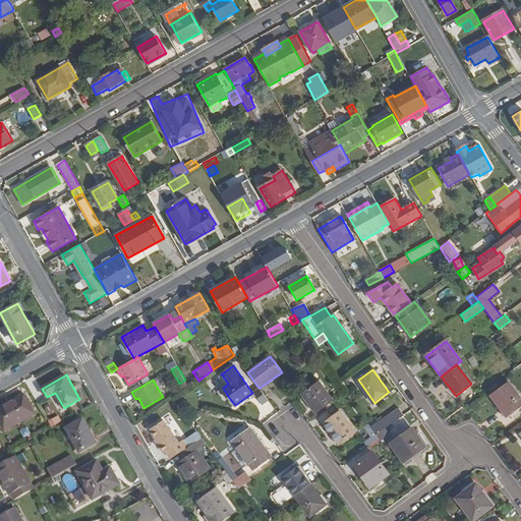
[(185,380),(179,384),(183,391),(189,387),(185,380)]
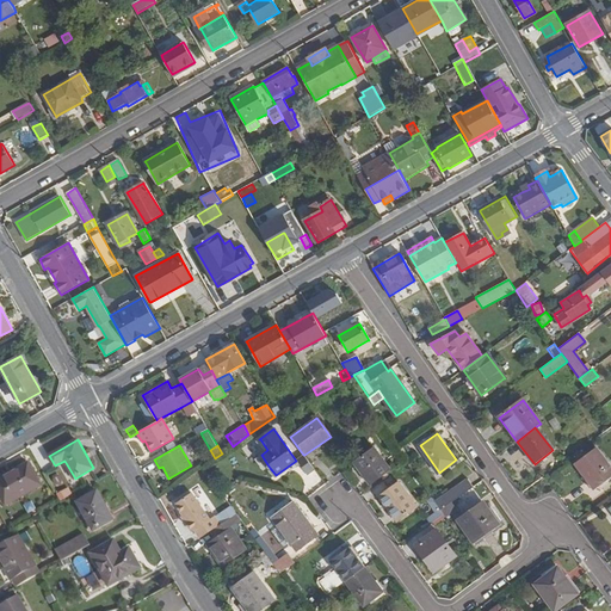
[(610,476),(610,468),(596,448),(575,464),(594,489),(610,476)]
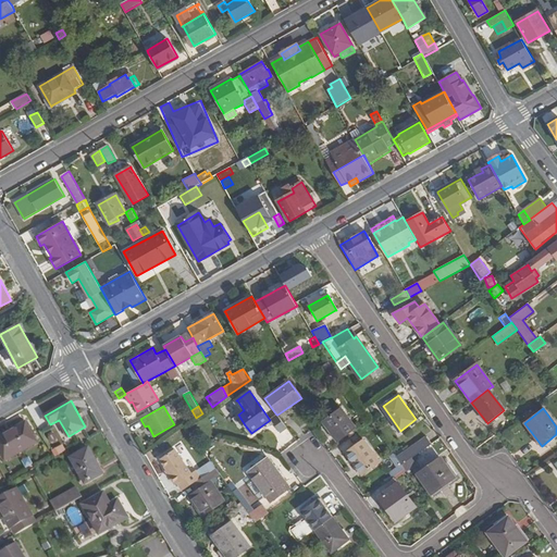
[(324,421),(323,422),(337,443),(356,429),(342,409),(324,421)]
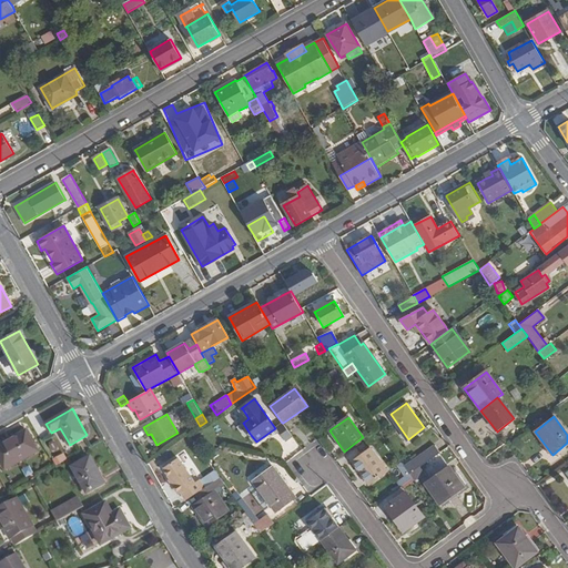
[(282,423),(275,428),(285,443),(293,437),(283,423),(282,423)]
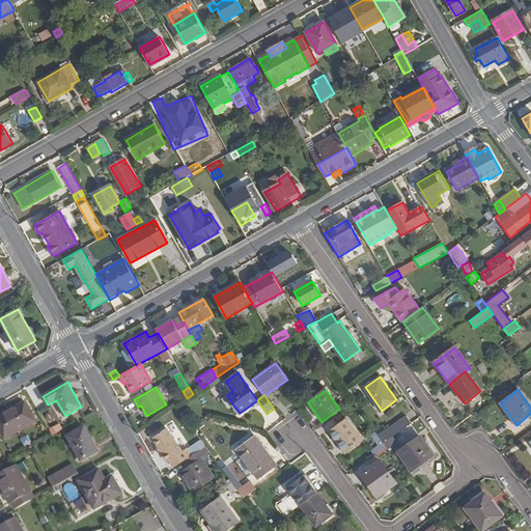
[(230,400),(224,404),(228,411),(234,407),(230,400)]
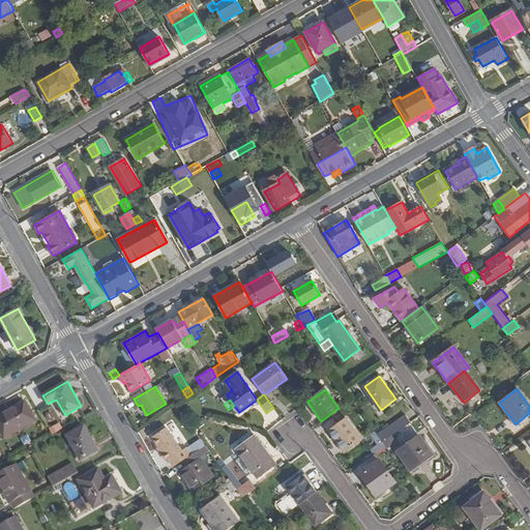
[(35,420),(25,402),(0,415),(0,429),(5,438),(35,420)]
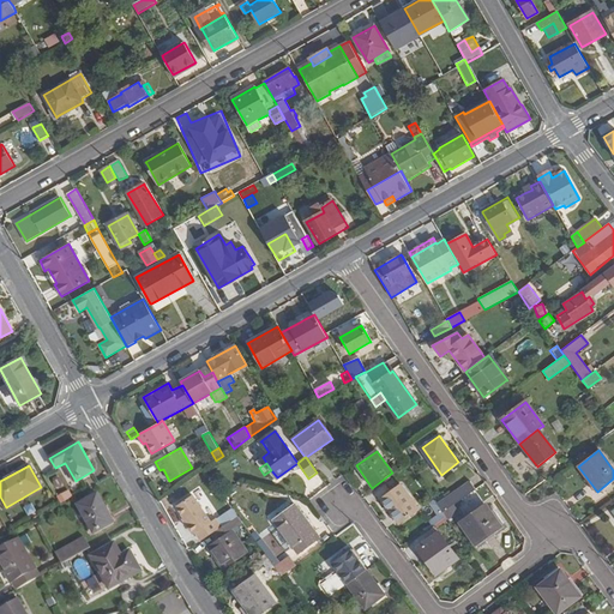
[(437,505),(441,512),(475,489),(469,481),(437,505)]
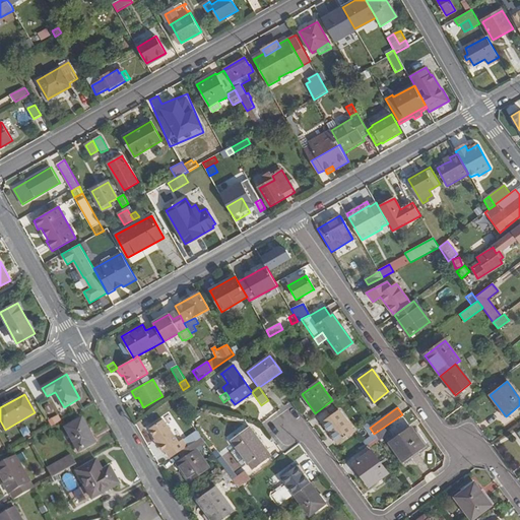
[(354,432),(340,411),(324,423),(324,424),(337,443),(354,432)]
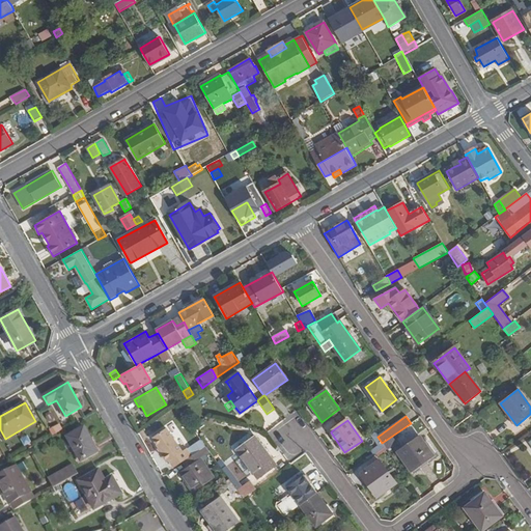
[(60,424),(50,430),(53,436),(63,429),(60,424)]
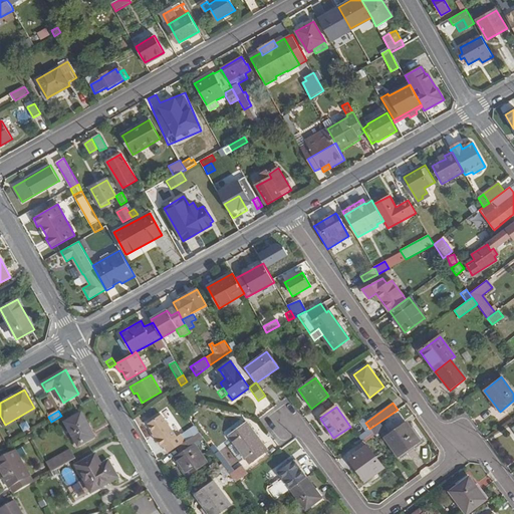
[(96,437),(82,413),(65,423),(79,447),(96,437)]
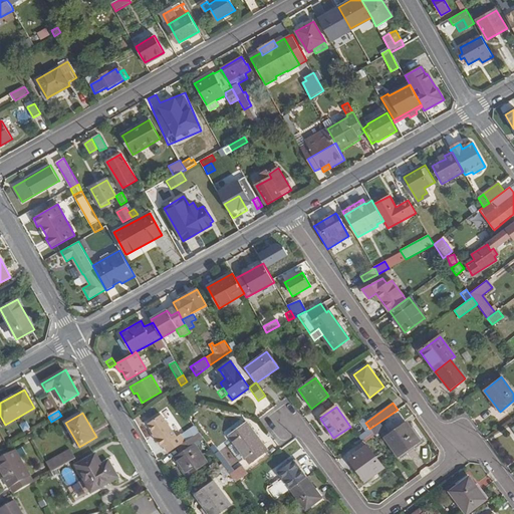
[(164,446),(169,453),(177,447),(184,443),(199,433),(195,427),(182,436),(181,435),(177,437),(162,415),(148,424),(155,433),(158,438),(157,439),(162,448),(164,446)]
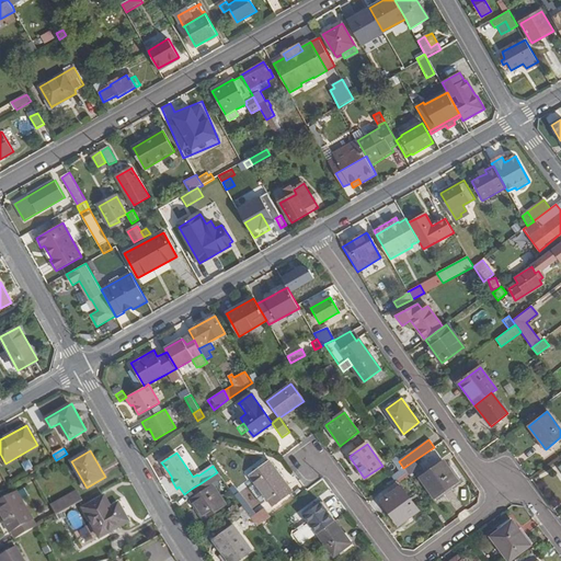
[(397,471),(392,474),(396,480),(405,473),(397,458),(391,461),(397,471)]
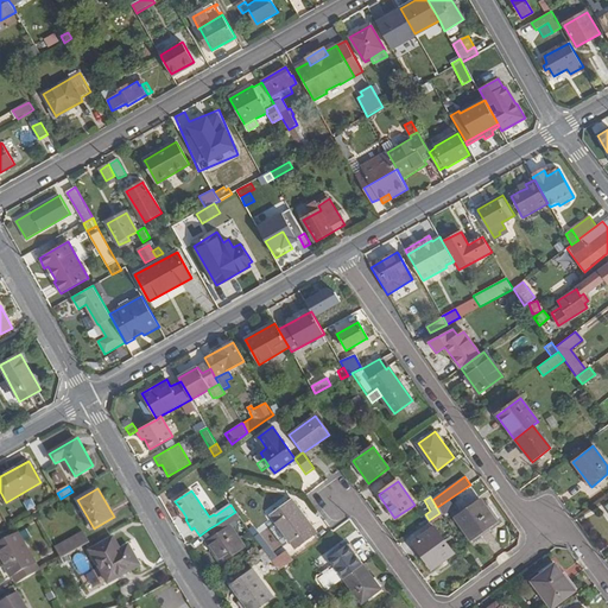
[(316,533),(292,499),(271,514),(272,515),(278,523),(290,539),(296,548),(316,533)]
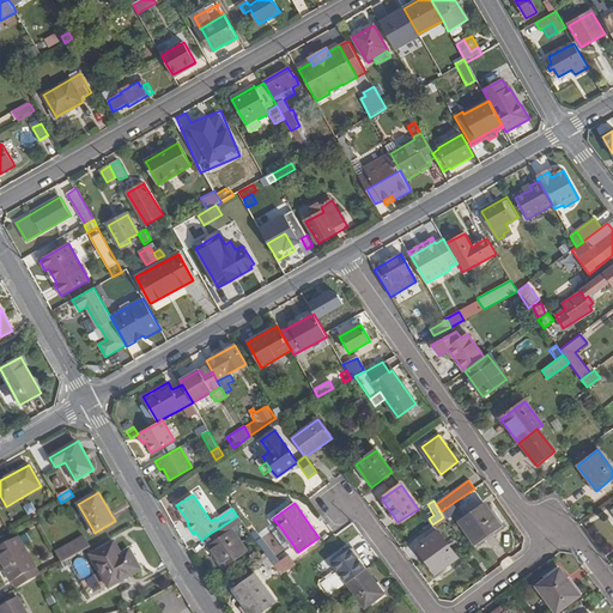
[(454,503),(441,511),(447,521),(460,511),(454,503)]
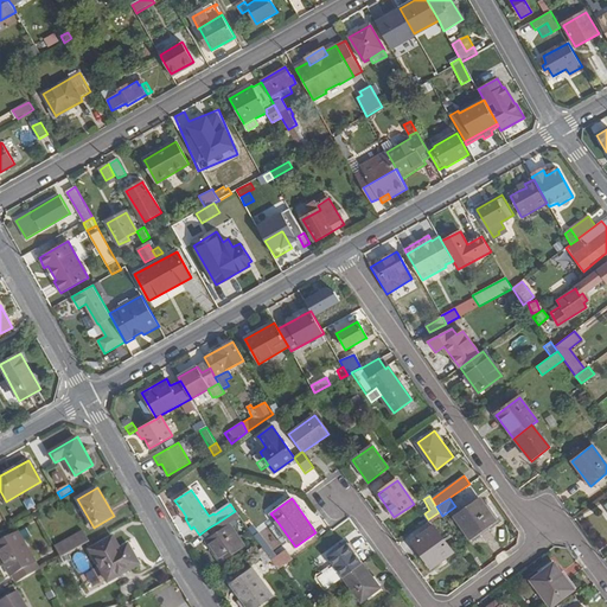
[(494,521),(480,500),(455,517),(471,537),(494,521)]
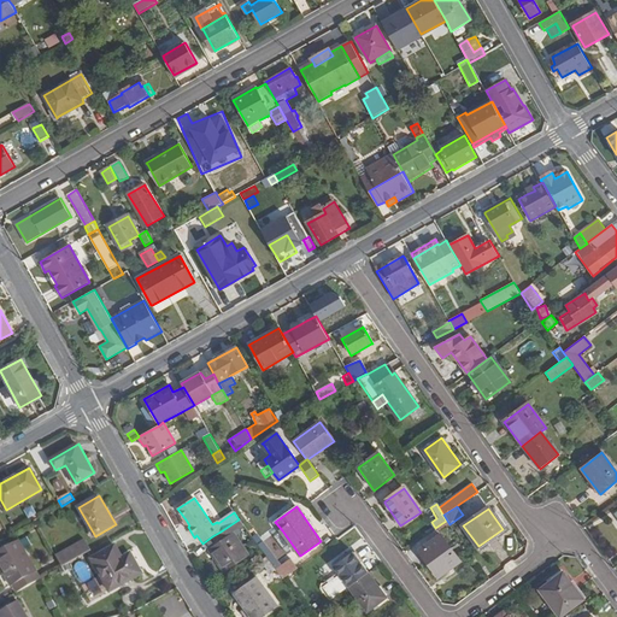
[(248,556),(234,533),(244,526),(239,519),(221,532),(225,539),(217,544),(210,550),(224,571),(248,556)]
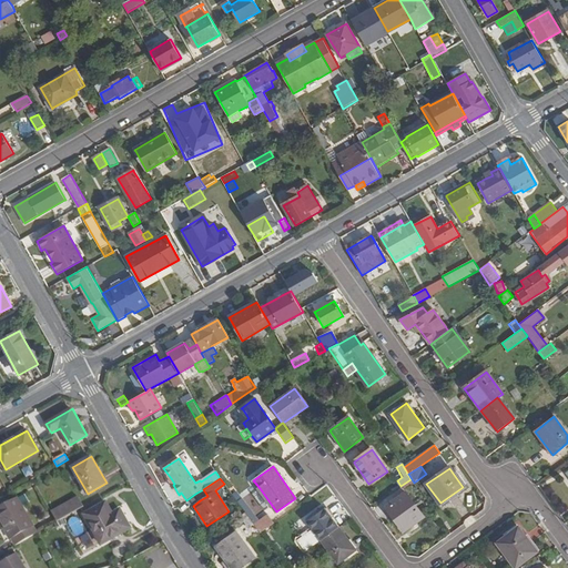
[(271,504),(260,488),(253,493),(265,508),(271,504)]
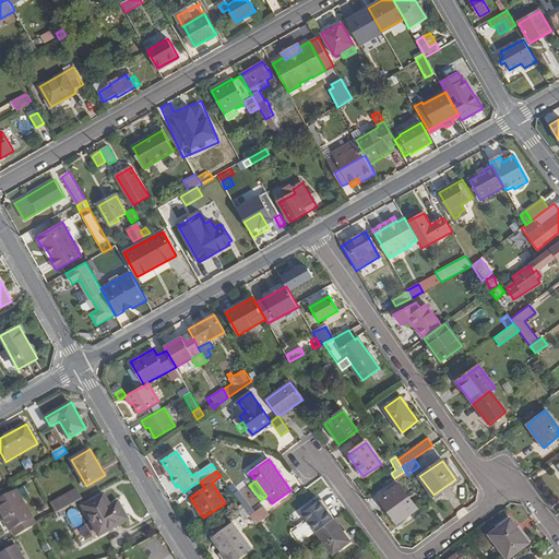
[(200,482),(192,486),(197,492),(204,488),(200,482)]
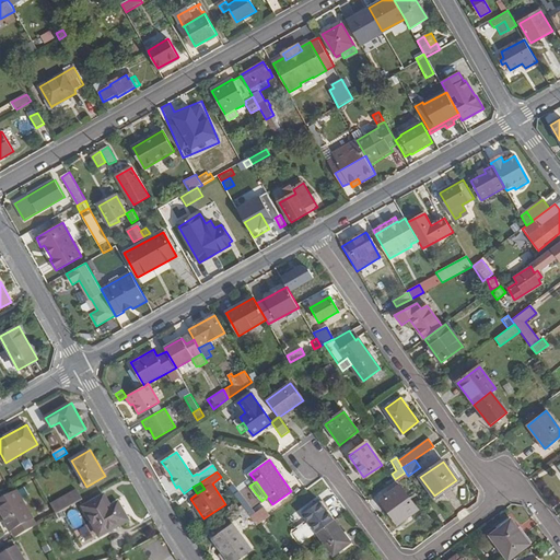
[(417,510),(400,487),(381,500),(397,524),(398,523),(417,510)]
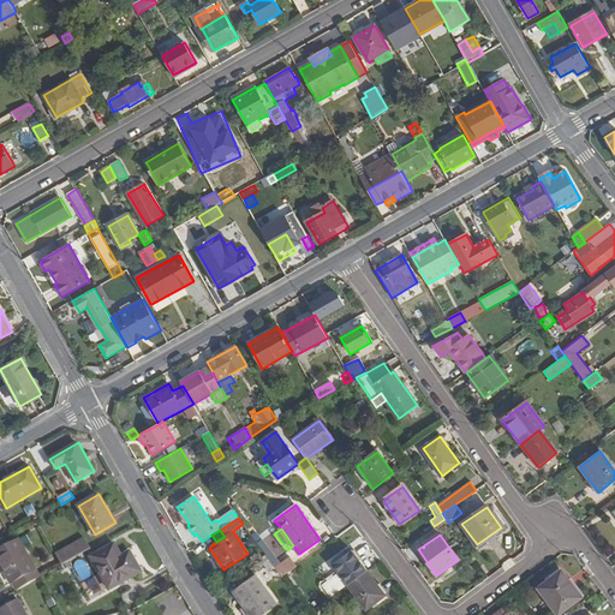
[(261,537),(255,541),(281,575),(297,565),(290,556),(280,563),(261,537)]
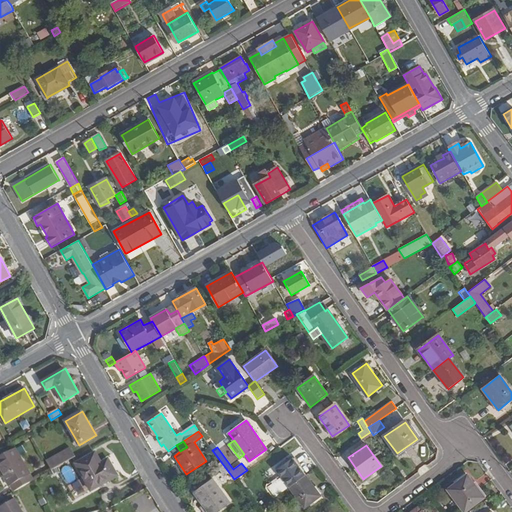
[(47,462),(52,470),(75,457),(71,448),(47,462)]
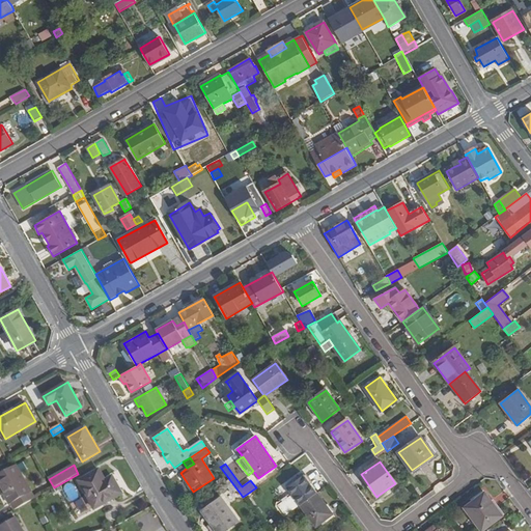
[(0,475),(0,484),(15,510),(34,499),(35,498),(17,466),(0,475)]
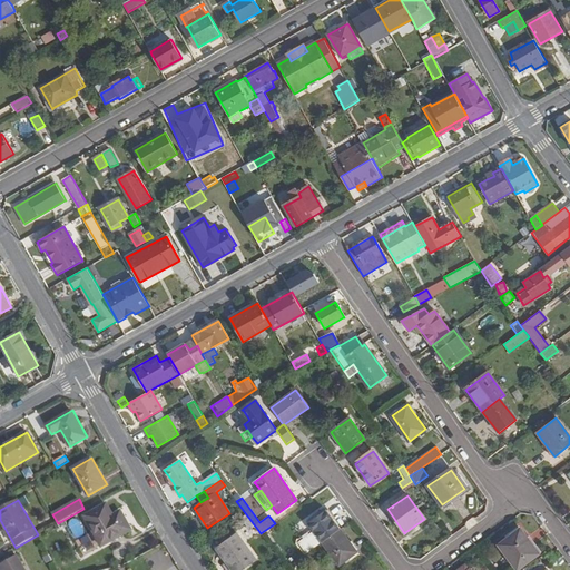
[(131,529),(125,517),(116,522),(112,516),(106,504),(85,517),(101,547),(131,529)]
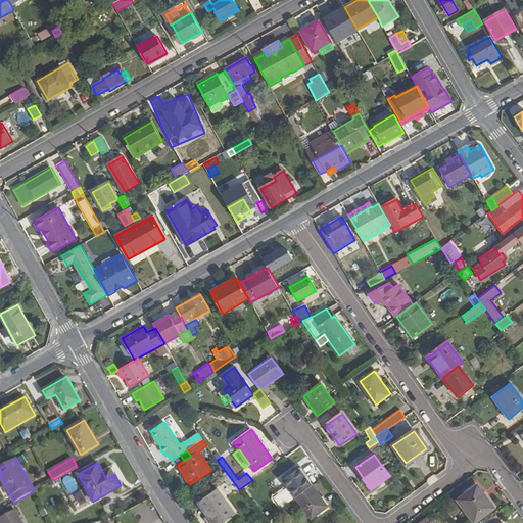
[(299,468),(284,480),(296,497),(313,485),(299,468)]
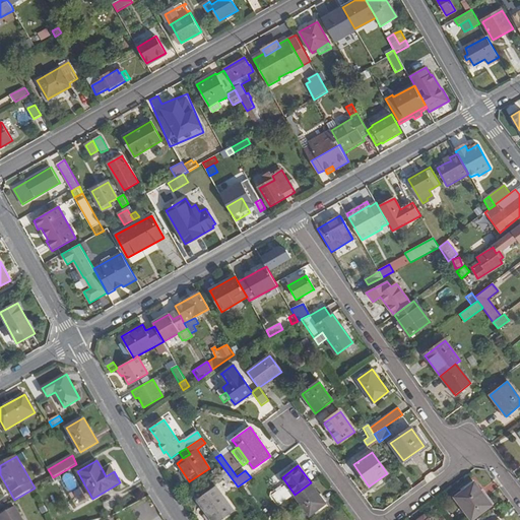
[(103,470),(106,476),(114,471),(111,466),(103,470)]
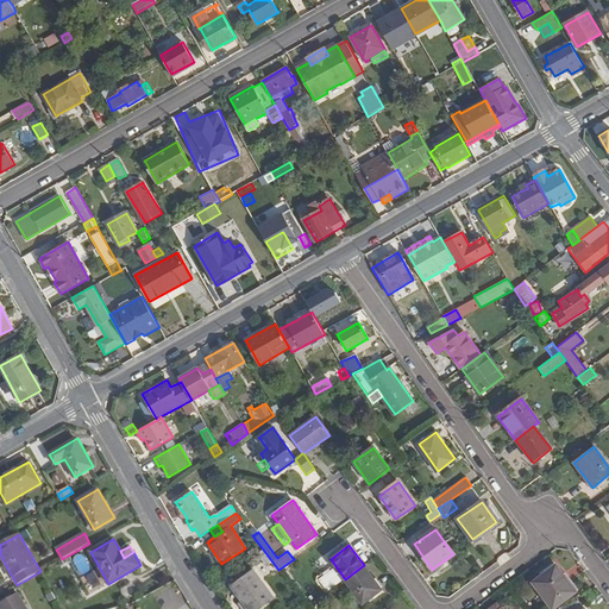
[(363,603),(382,589),(364,565),(345,579),(363,602),(363,603)]
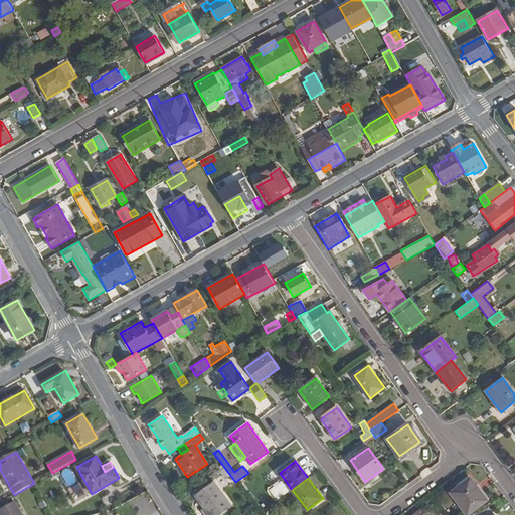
[(487,500),(471,478),(451,493),(468,514),(486,501),(487,500)]
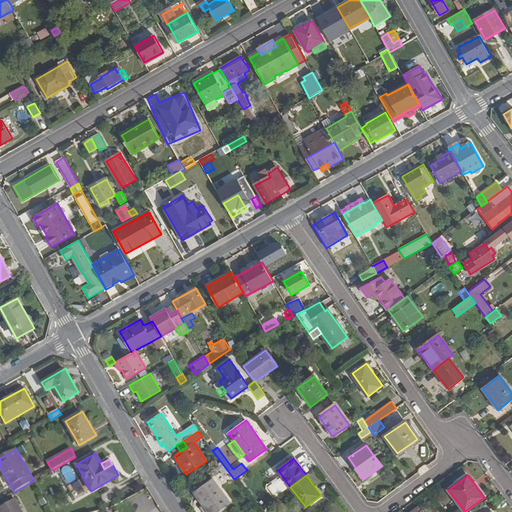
[(216,511),(230,502),(214,480),(196,493),(210,511),(216,511)]
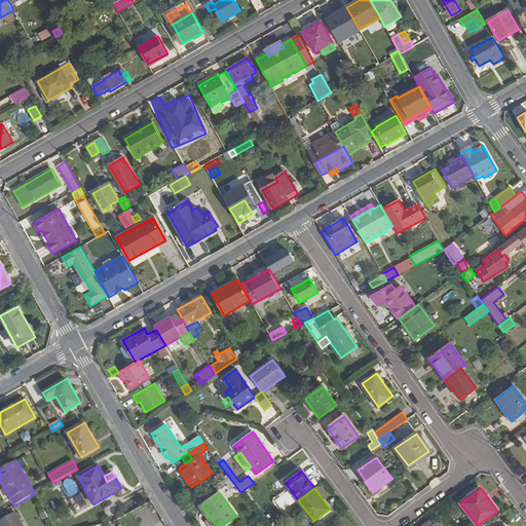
[(44,512),(39,515),(42,521),(47,518),(44,512)]
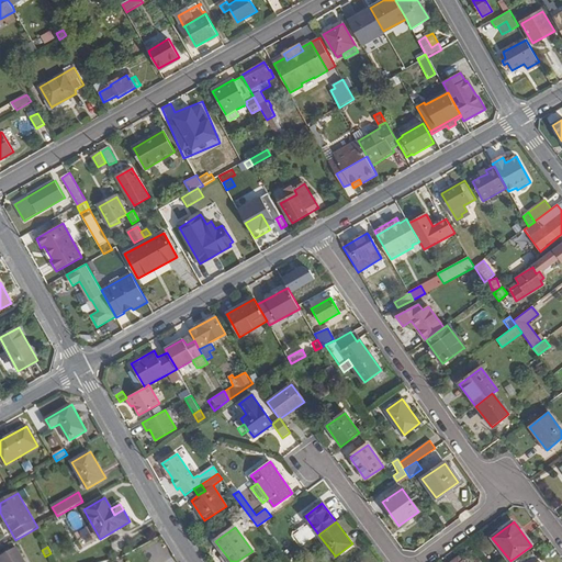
[(24,561),(17,549),(0,558),(0,559),(1,561),(24,561)]
